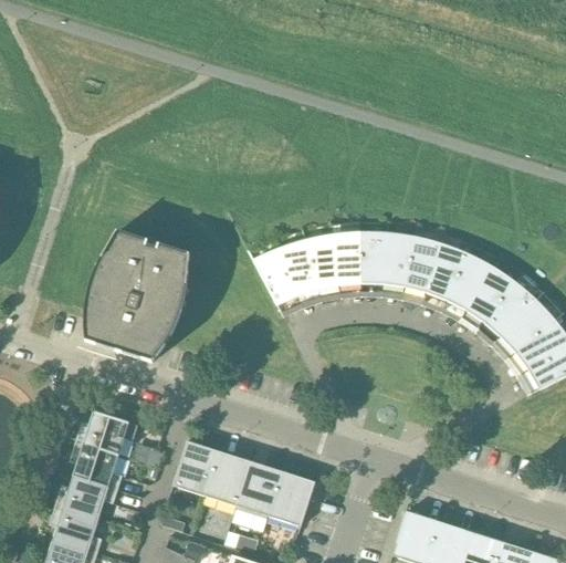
[(189,253),(145,239),(116,230),(102,257),(100,261),(95,270),(92,279),(90,283),(87,293),(86,298),(85,308),(84,316),(84,322),(84,327),(84,332),(85,340),(152,361),(155,357),(158,354),(164,346),(166,342),(171,333),(176,325),(179,315),(181,311),(182,306),(185,298),(186,292),(187,284),(189,253)]
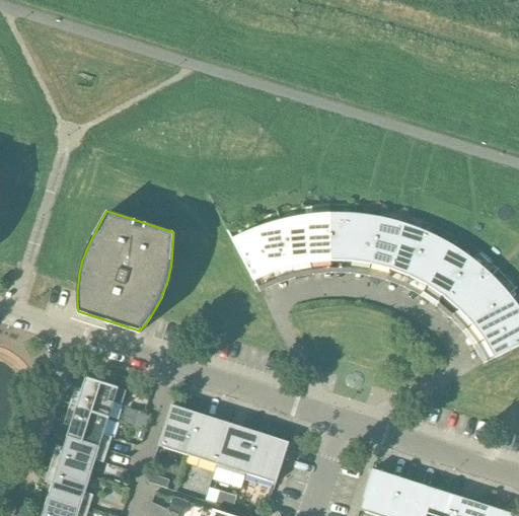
[(331,259),(329,212),(319,212),(313,213),(304,214),(311,261),(331,259)]
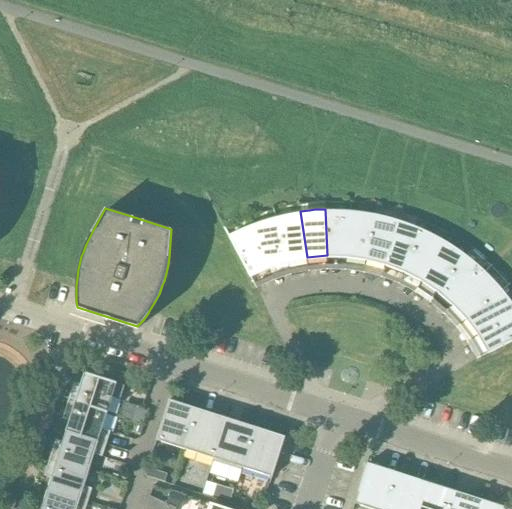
[(346,256),(350,209),(339,209),(333,209),(325,209),(327,255),(346,256)]
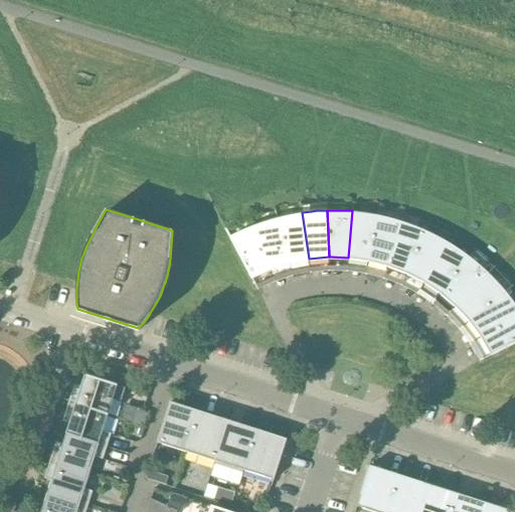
[(348,258),(368,261),(377,214),(364,212),(352,210),(348,258)]
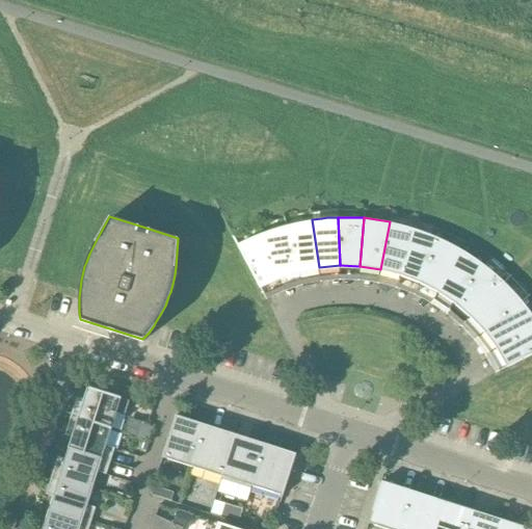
[(319,267),(312,219),(309,219),(299,221),(291,223),(287,225),(299,271),(319,267)]
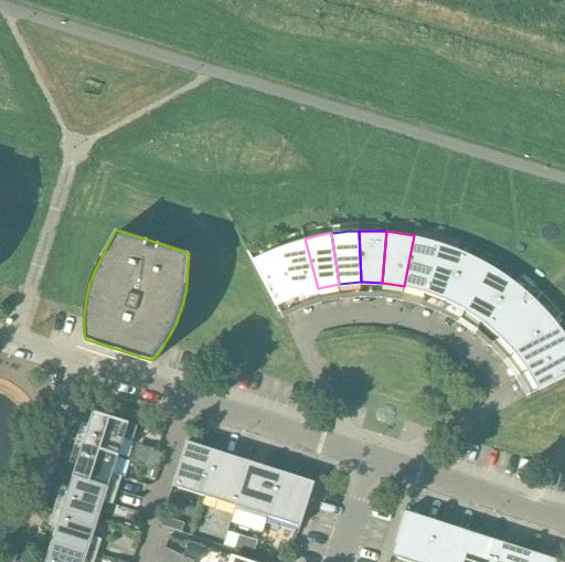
[(425,292),(440,242),(433,240),(427,237),(420,236),(414,235),(404,286),(425,292)]
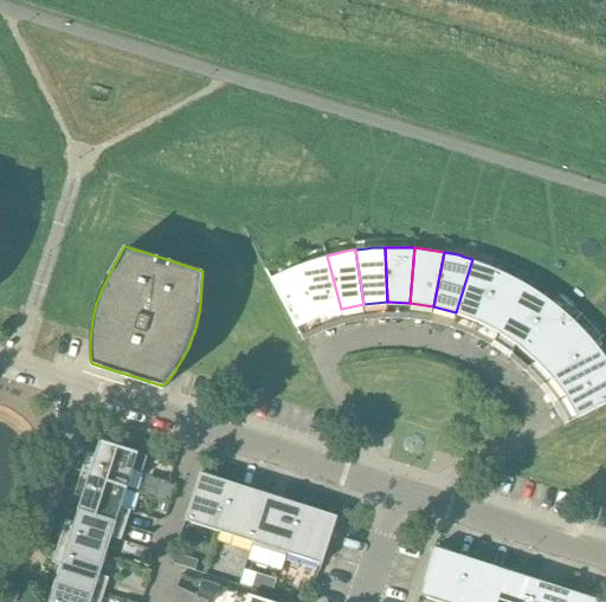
[(318,316),(341,309),(327,256),(317,258),(310,260),(298,264),(318,316)]
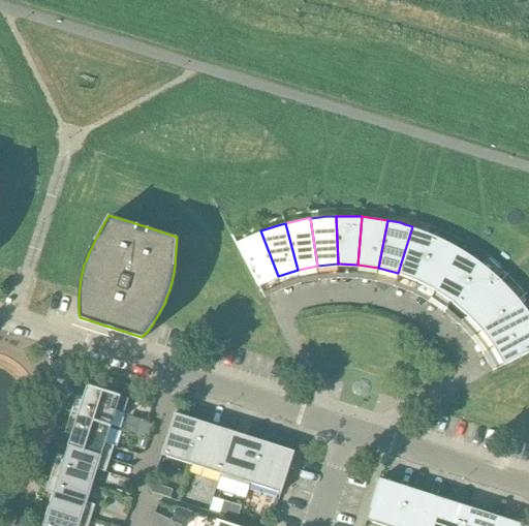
[(417,280),(437,236),(429,233),(423,229),(412,226),(398,273),(417,280)]
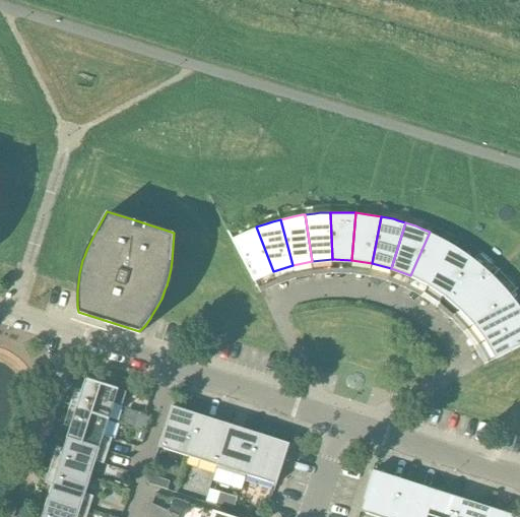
[(233,238),(254,280),(273,271),(256,227),(250,230),(242,234),(233,238)]
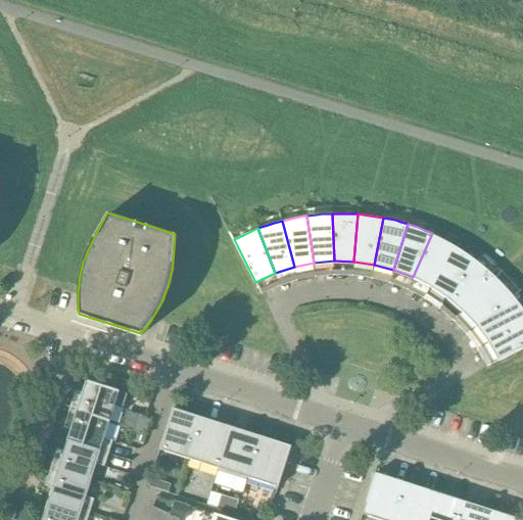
[(413,277),(430,286),(455,245),(446,240),(440,237),(432,233),(413,277)]
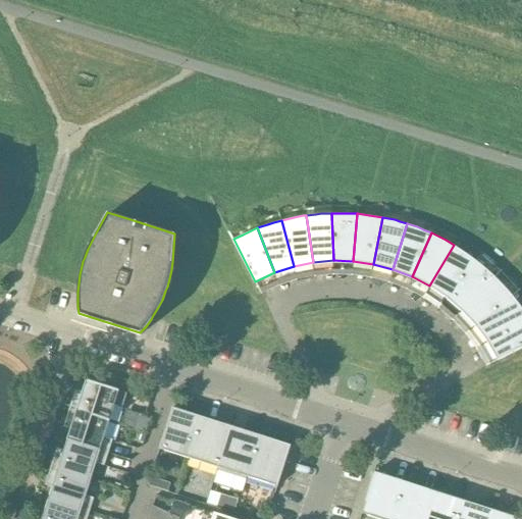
[(446,297),(475,259),(466,252),(461,249),(454,245),(429,286),(446,297)]
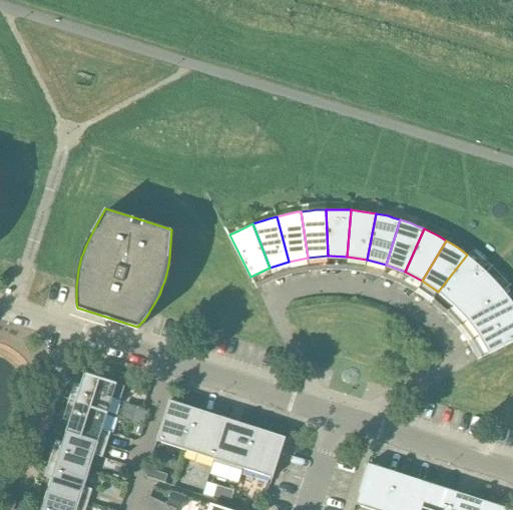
[(467,255),(438,292),(453,305),(486,271),(480,266),(472,259),(467,255)]
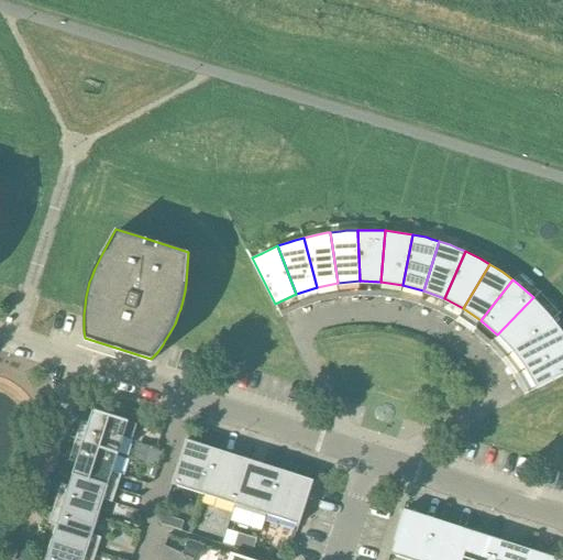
[(497,335),(512,350),(552,317),(545,309),(539,303),(533,297),(497,335)]
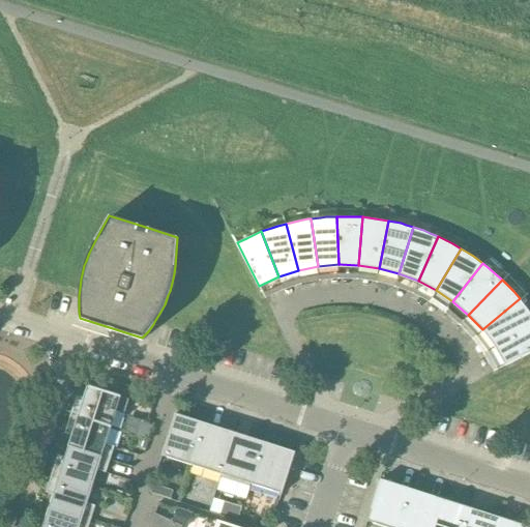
[(482,329),(495,346),(529,322),(529,312),(529,311),(526,305),(520,298),(482,329)]
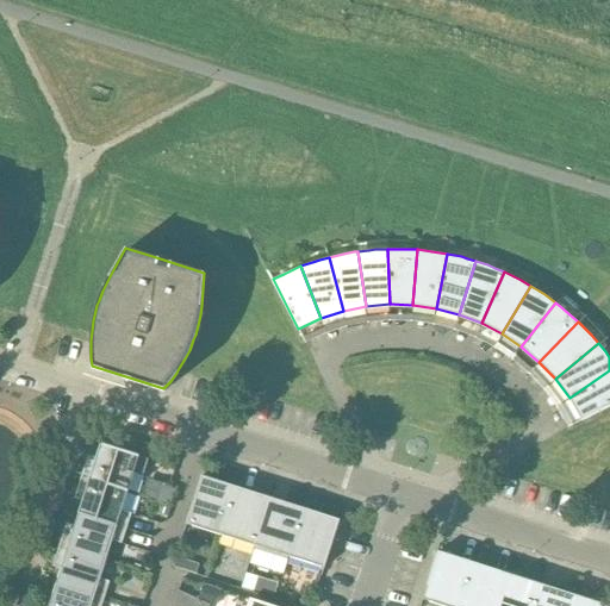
[(582,419),(609,404),(609,370),(570,398),(582,419)]
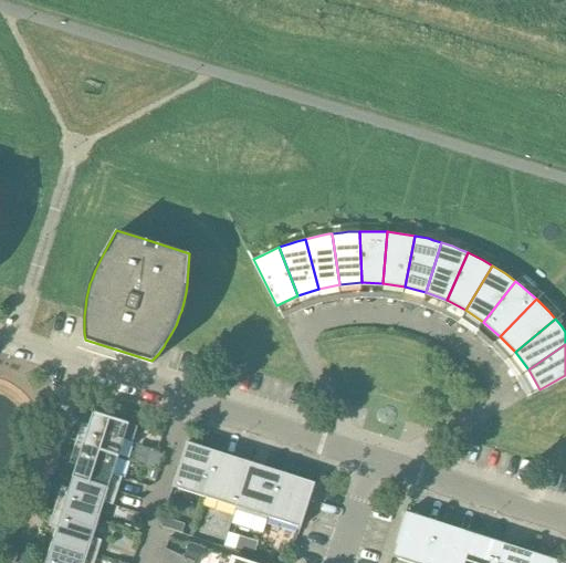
[(138,424),(94,410),(87,428),(81,426),(76,440),(118,454),(124,436),(133,439),(138,424)]
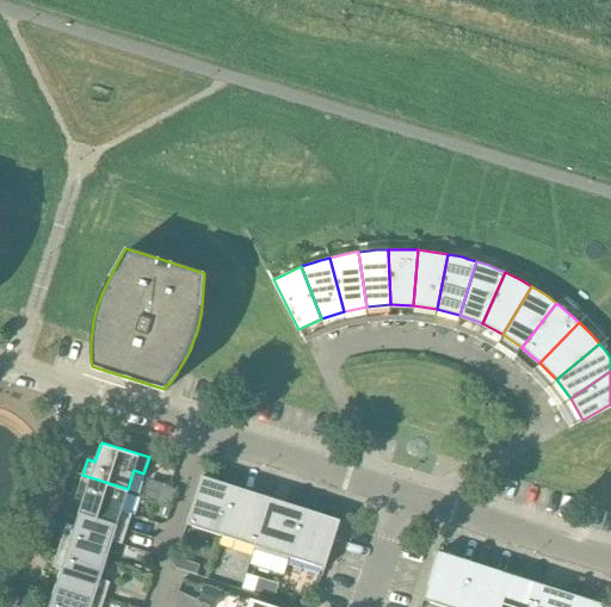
[(128,489),(82,475),(76,490),(85,493),(79,512),(127,527),(131,512),(122,509),(128,489)]
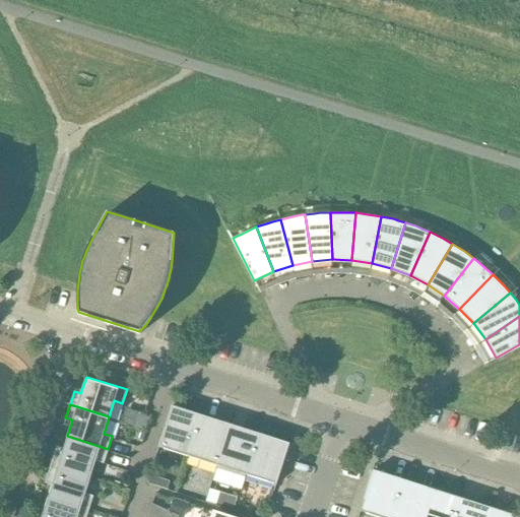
[(172,404),(158,444),(188,454),(201,413),(172,404)]
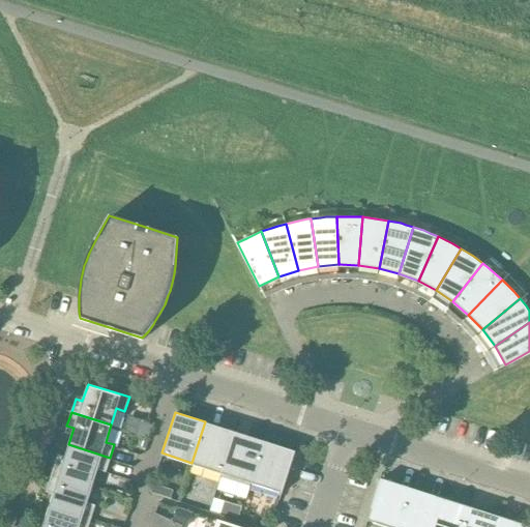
[(141,419),(137,433),(148,437),(152,423),(141,419)]
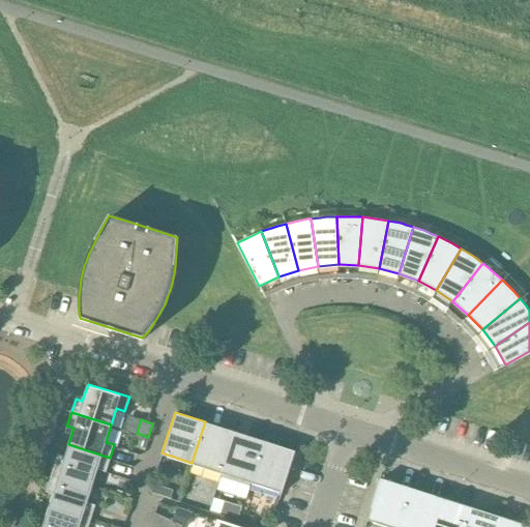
[(192,463),(222,472),(235,431),(205,421),(192,463)]
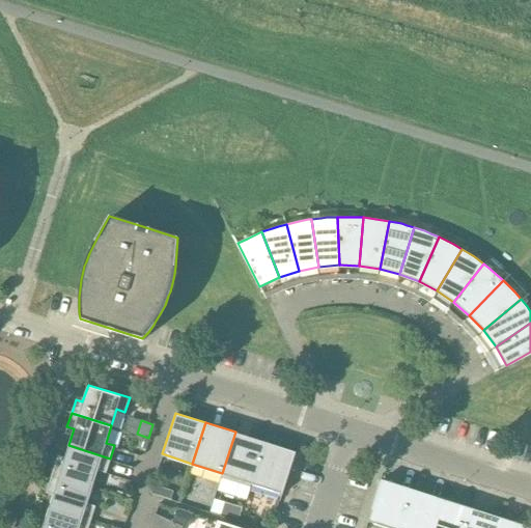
[(264,441),(235,432),(222,473),(252,482),(264,441)]
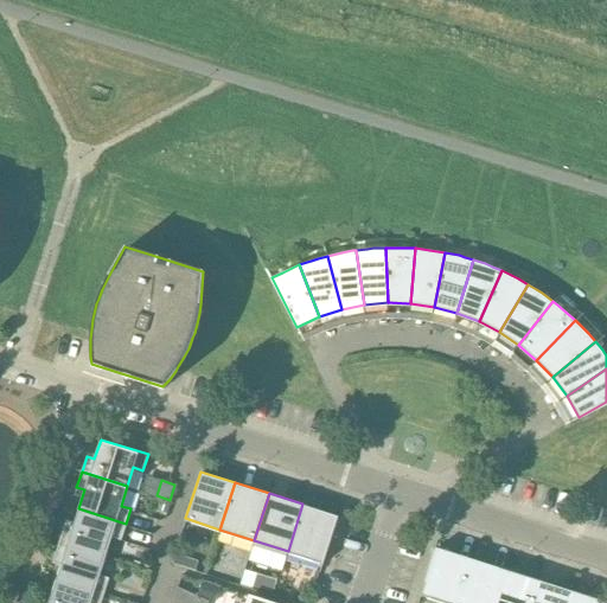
[(323,563),(338,514),(302,504),(288,551),(323,563)]
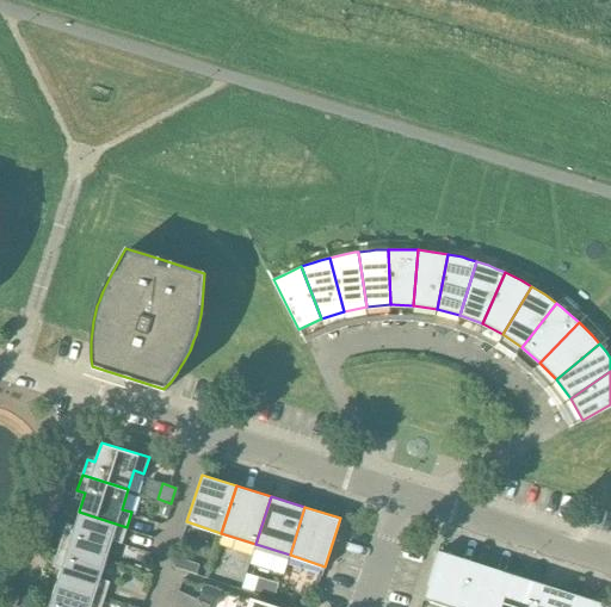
[(60,543),(106,558),(112,538),(122,542),(127,527),(79,512),(73,531),(65,527),(60,543)]
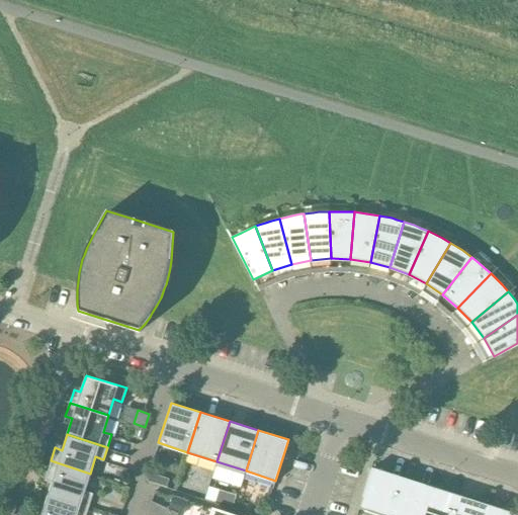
[(49,492),(89,505),(93,492),(85,490),(90,474),(51,460),(47,474),(54,476),(49,492)]
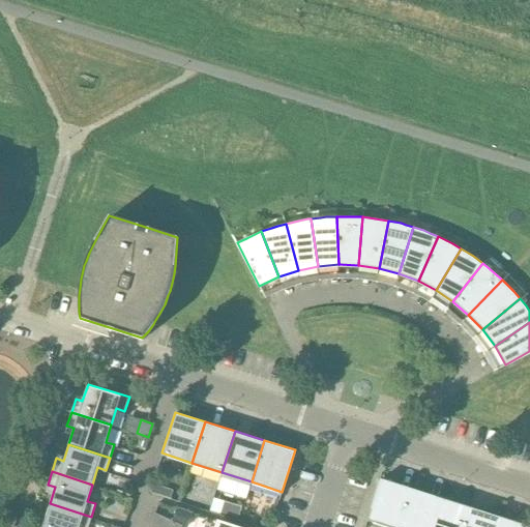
[(380,477),(366,519),(392,526),(398,526),(411,487),(380,477)]
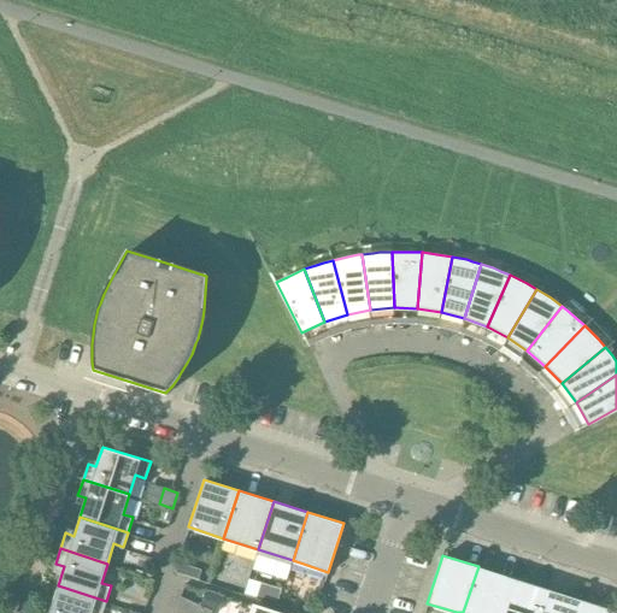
[(500,612),(512,578),(479,566),(463,612),(500,612)]
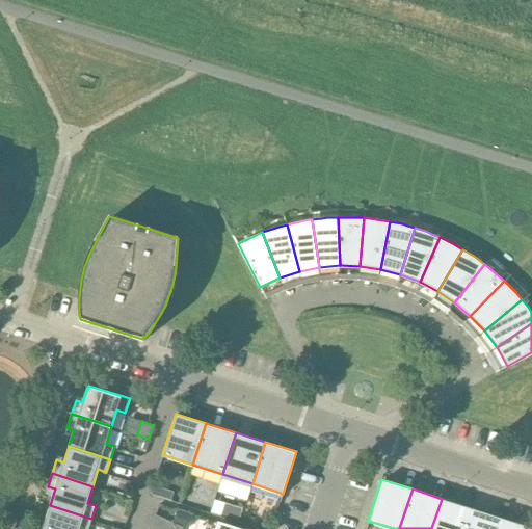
[(431,528),(464,528),(472,508),(442,499),(431,528)]
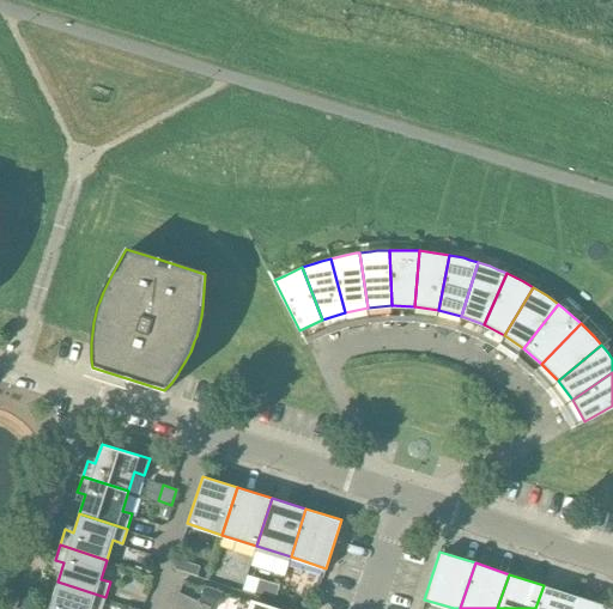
[(101,608),(105,597),(58,582),(52,601),(43,598),(40,608),(90,608),(91,608),(92,608),(101,608)]
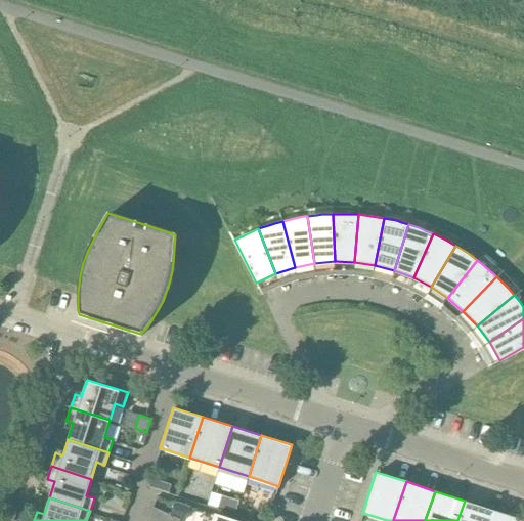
[(175,500),(170,513),(185,519),(190,505),(175,500)]
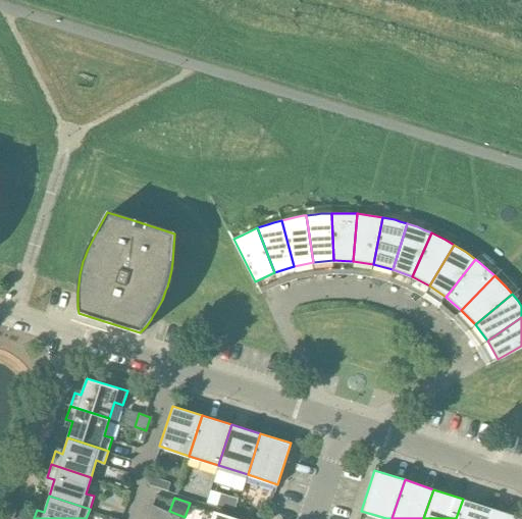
[(456,518),(487,518),(491,508),(463,499),(456,518)]
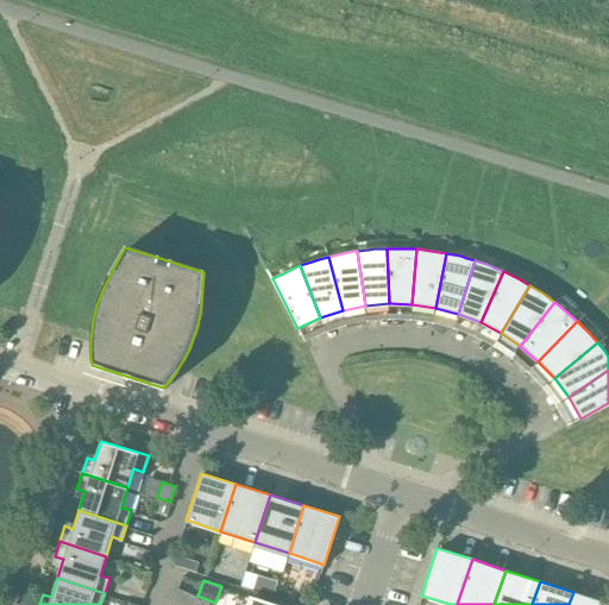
[(173,604),(177,604),(207,604),(208,602),(177,587),(173,604)]
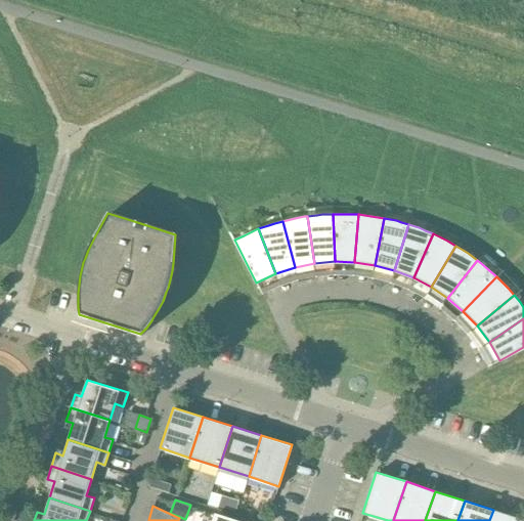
[(523,520),(523,519),(493,510),(489,520),(523,520)]
